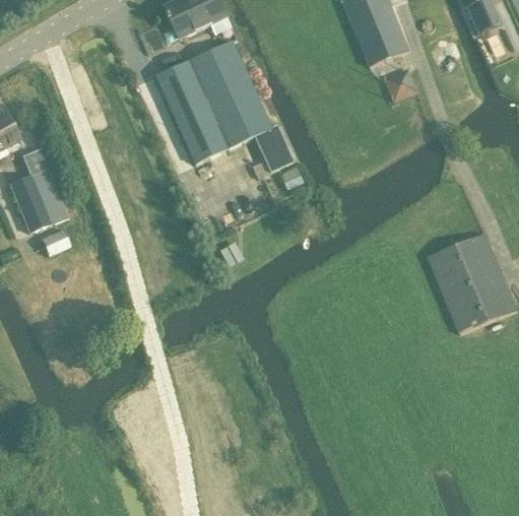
[(179,39),(226,17),(218,0),(176,0),(165,5),(169,15),(167,16),(169,20),(171,19),(179,39)]
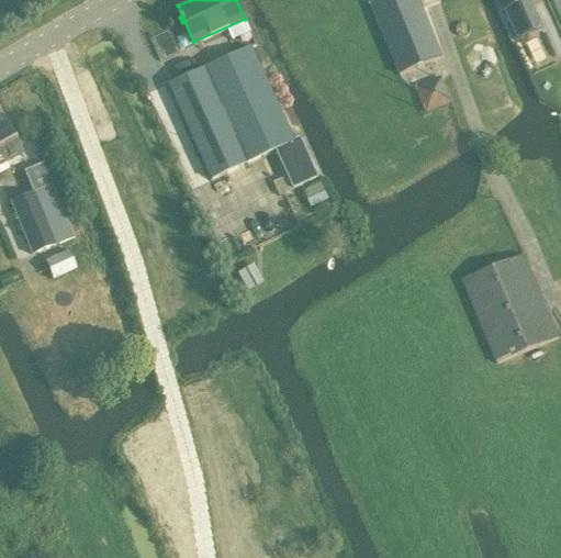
[(367,0),(396,71),(439,54),(417,0),(367,0)]
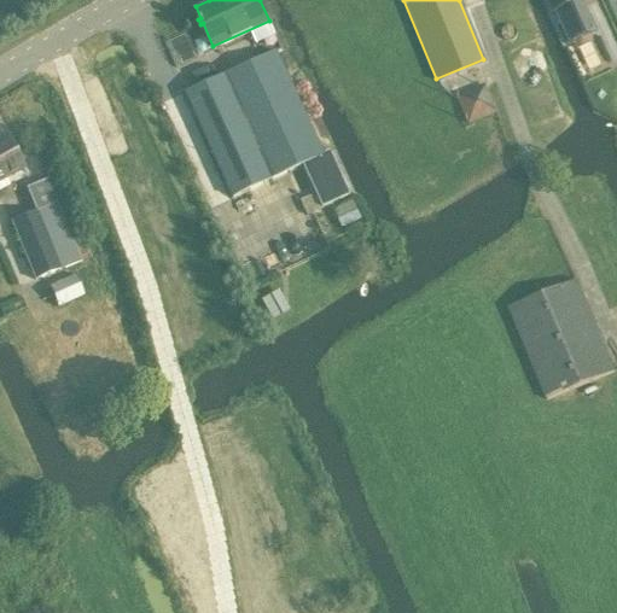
[(547,0),(552,10),(557,7),(572,0),(547,0)]
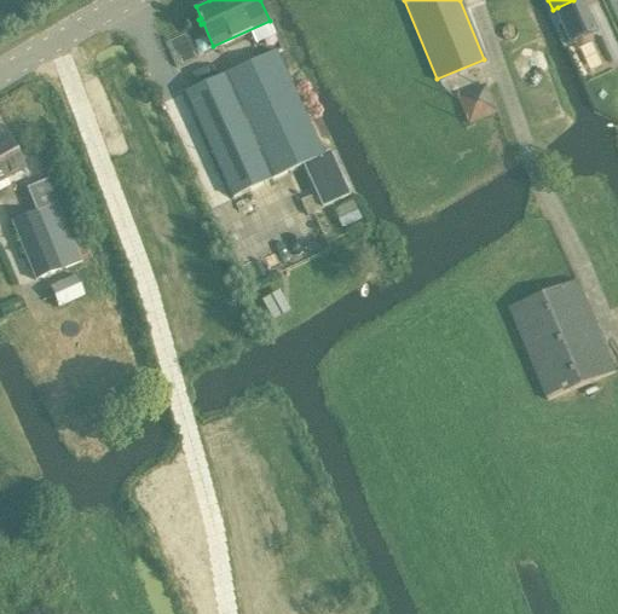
[(573,0),(558,7),(571,39),(598,27),(587,0),(573,0)]
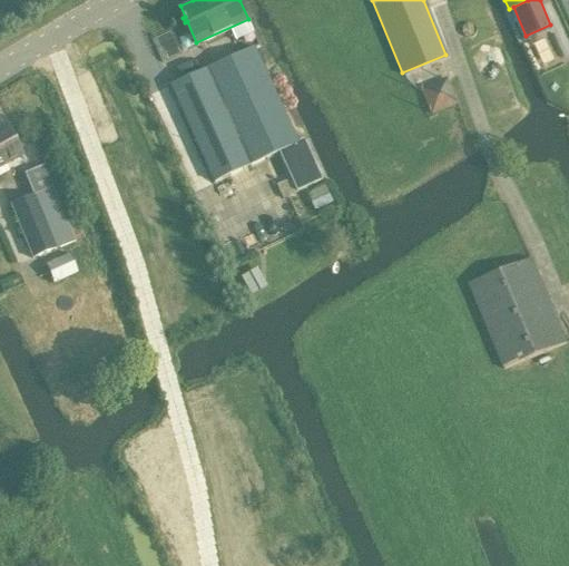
[(254,46),(176,81),(172,84),(214,178),(278,149),(296,188),(322,176),(303,136),(296,138),(254,46)]
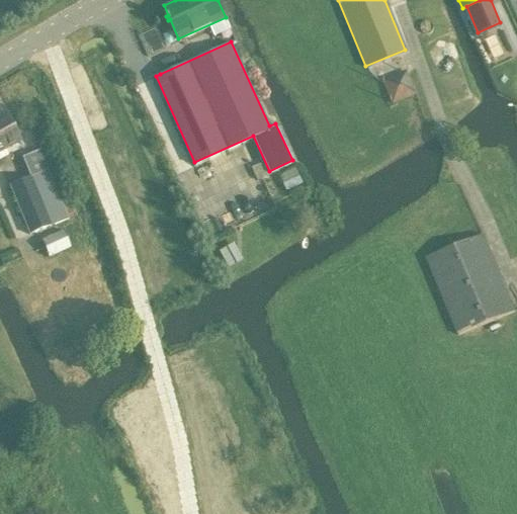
[(0,146),(18,137),(5,112),(0,115),(0,146)]
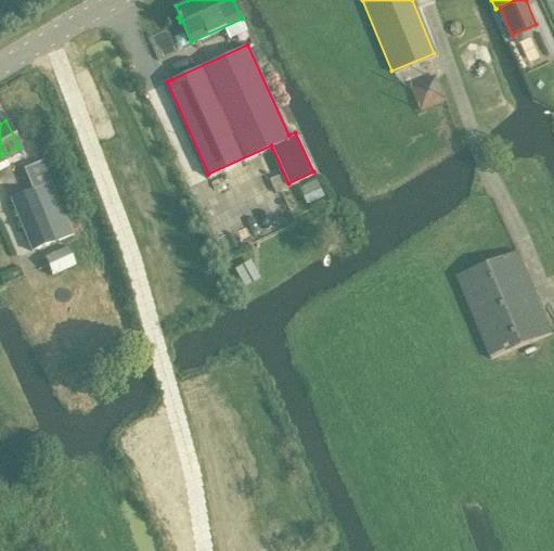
[(30,247),(72,231),(50,178),(55,176),(48,155),(23,165),(31,186),(9,194),(30,247)]
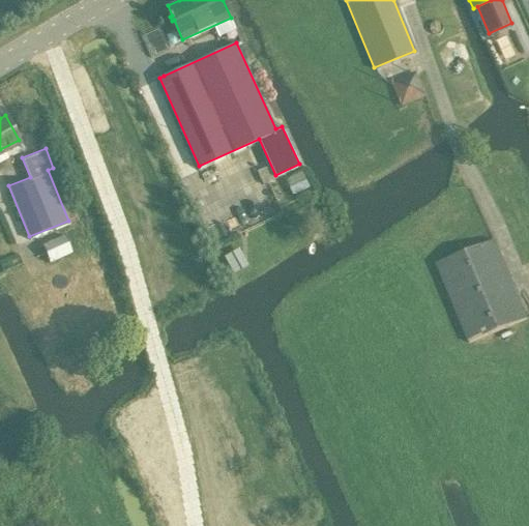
[(62,233),(40,243),(49,261),(70,251),(62,233)]
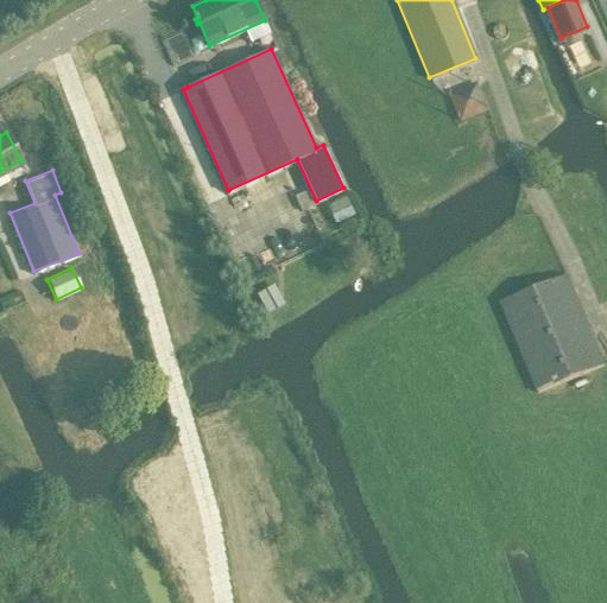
[(536,389),(601,362),(564,273),(498,300),(536,389)]
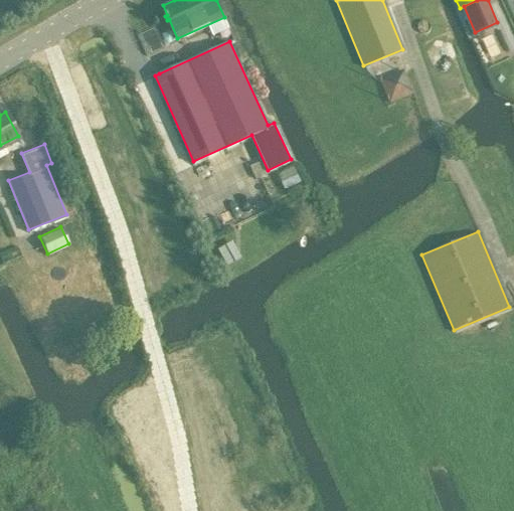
[(234,241),(220,249),(227,263),(241,254),(234,241)]
